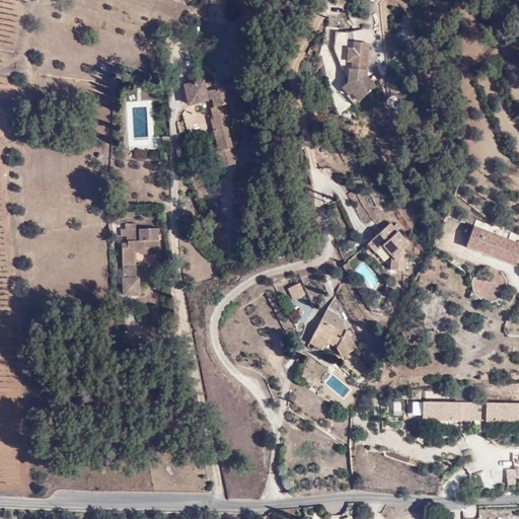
[(370,44),(354,42),(354,48),(349,48),(348,62),(353,62),(351,79),(343,87),(349,95),(352,93),(360,101),(377,86),(367,75),(370,44)]
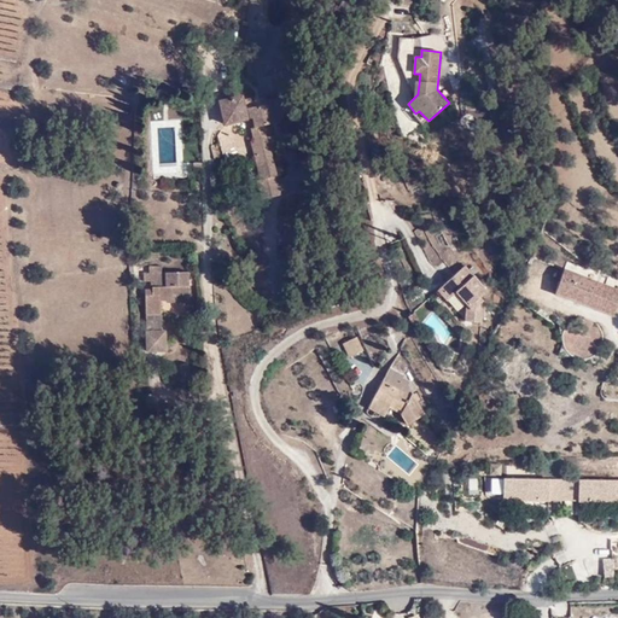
[(250,117),(251,123),(266,121),(273,120),(268,101),(242,106),(239,94),(217,99),(222,123),(250,117)]
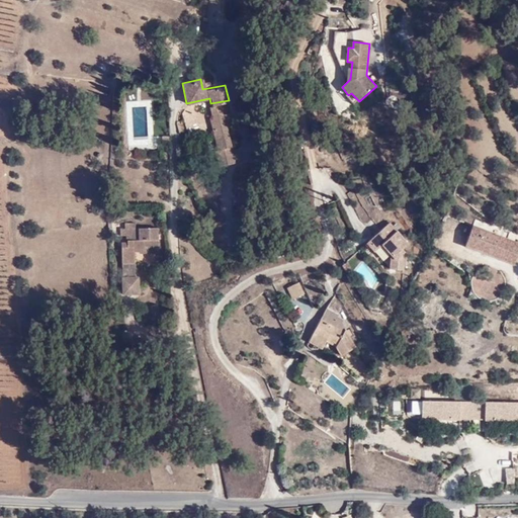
[(223,101),(210,103),(207,104),(210,116),(225,114),(223,101)]
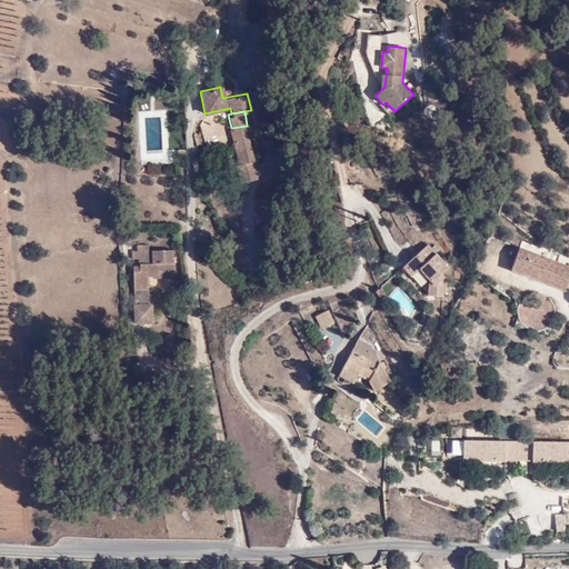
[(247,126),(231,128),(229,129),(238,167),(232,168),(237,183),(258,179),(247,126)]
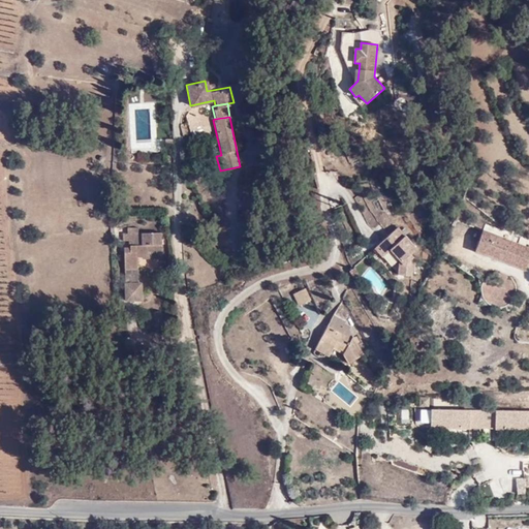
[(188,133),(184,120),(178,122),(181,134),(188,133)]
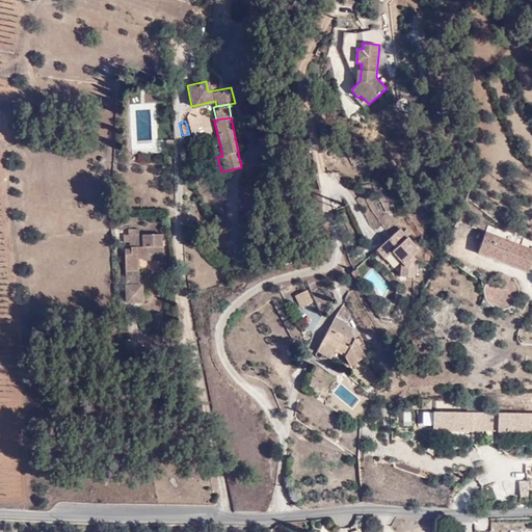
[(125,302),(135,302),(135,304),(152,304),(152,286),(149,286),(149,259),(164,259),(164,246),(164,235),(163,235),(162,230),(140,231),(140,230),(129,230),(129,231),(125,231),(125,236),(125,302)]
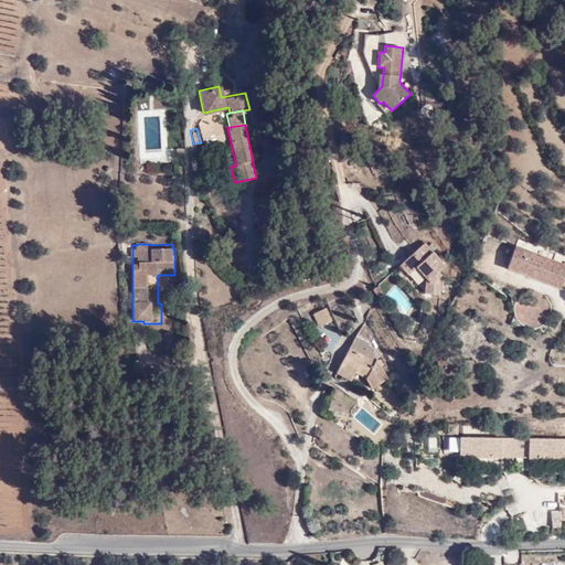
[(444,267),(426,244),(398,265),(408,275),(416,268),(425,276),(423,292),(439,296),(441,274),(439,272),(444,267)]
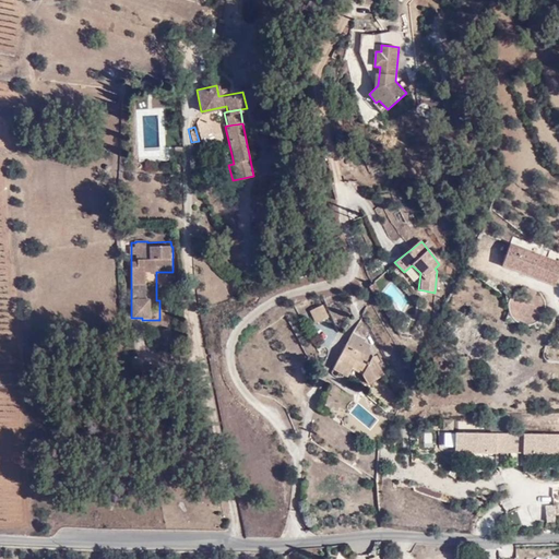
[(558,268),(558,254),(546,250),(537,273),(555,280),(558,268)]
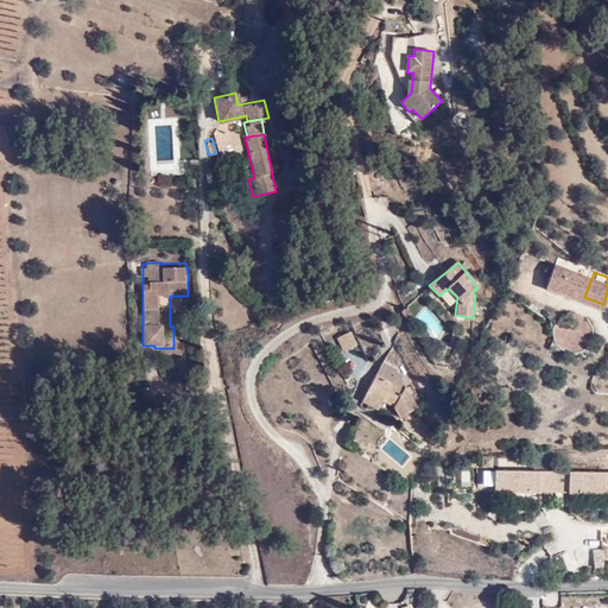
[(426,305),(415,315),(434,336),(444,327),(426,305)]
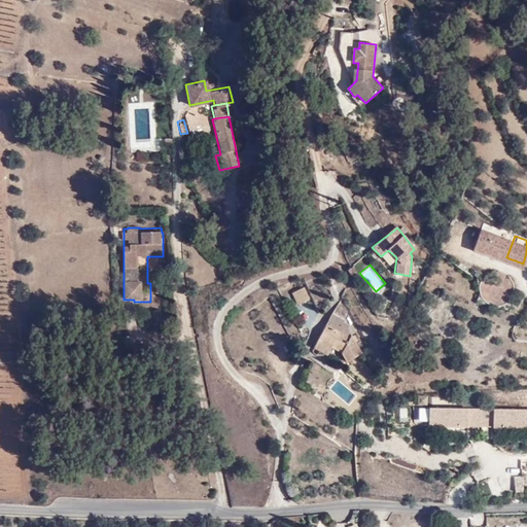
[(311,300),(305,288),(292,293),(300,306),(311,300)]
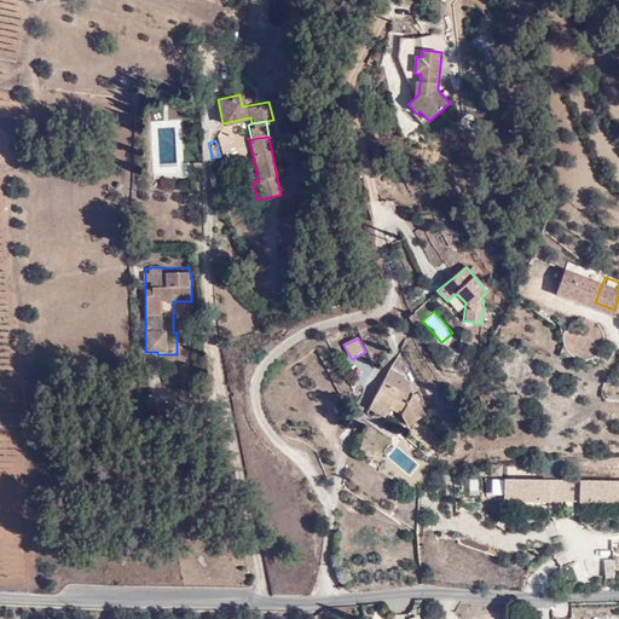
[(389,368),(388,370),(387,370),(381,383),(374,395),(368,406),(383,415),(386,416),(389,409),(398,412),(399,415),(403,423),(404,422),(406,427),(421,418),(416,401),(417,400),(416,393),(414,393),(411,381),(409,380),(404,377),(408,368),(398,352),(389,368)]
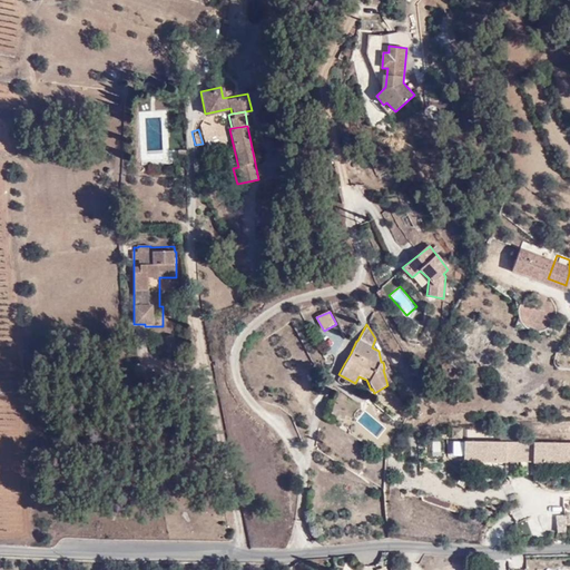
[(461,457),(461,442),(452,442),(451,457),(461,457)]
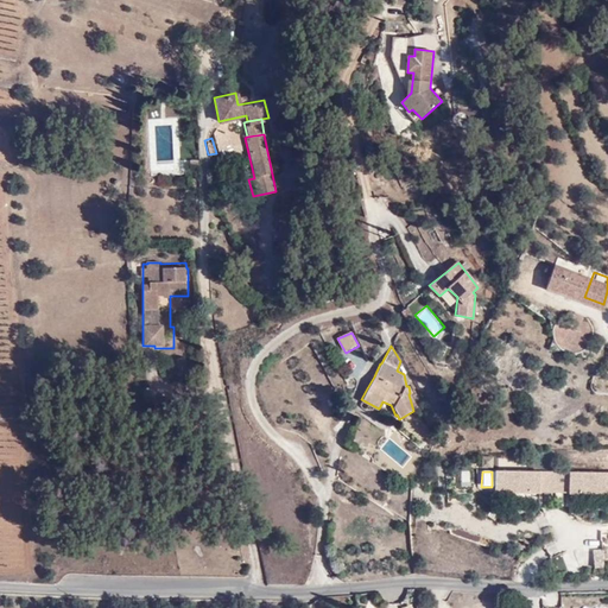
[(567,494),(567,472),(493,473),(493,494),(567,494)]
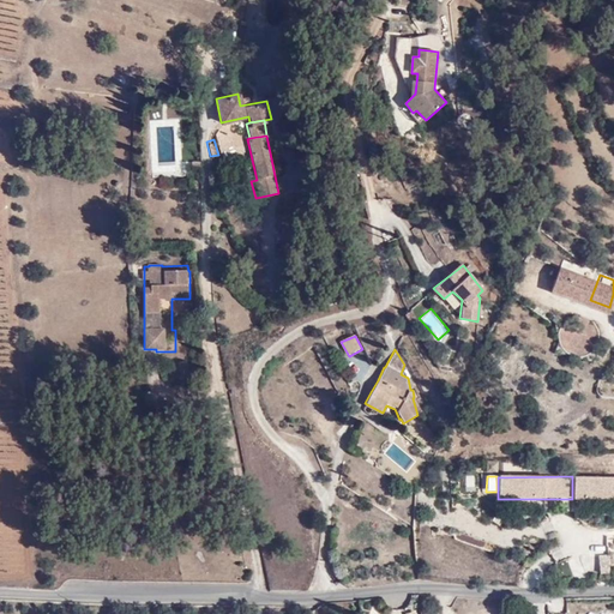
[(613,477),(573,479),(573,500),(613,499),(613,477)]
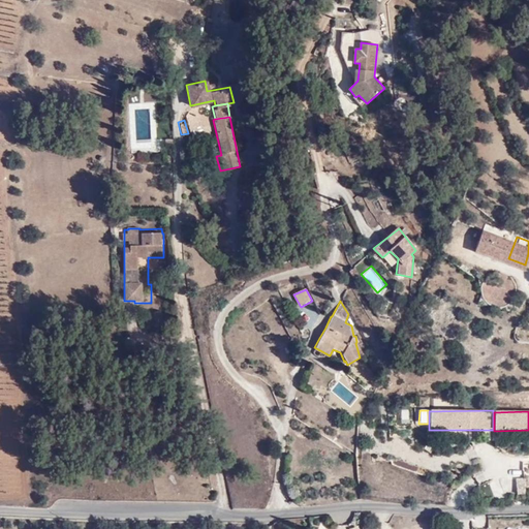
[(516,495),(525,495),(525,477),(516,477),(516,495)]
